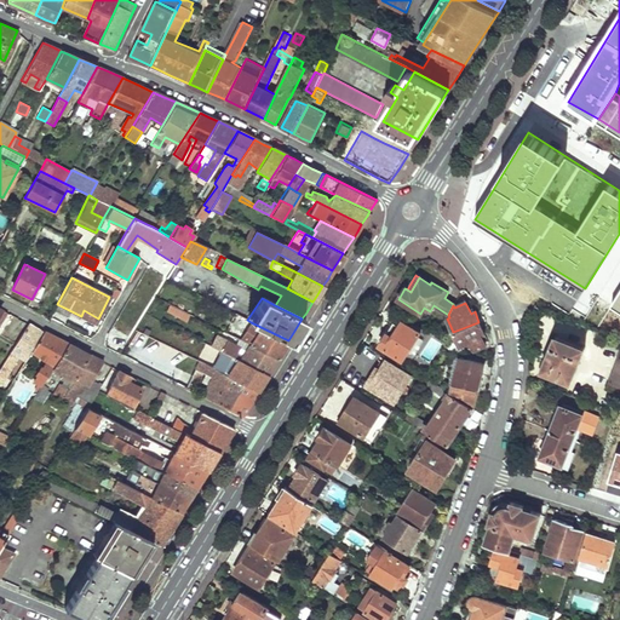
[(84,310),(81,316),(96,323),(98,319),(84,310)]
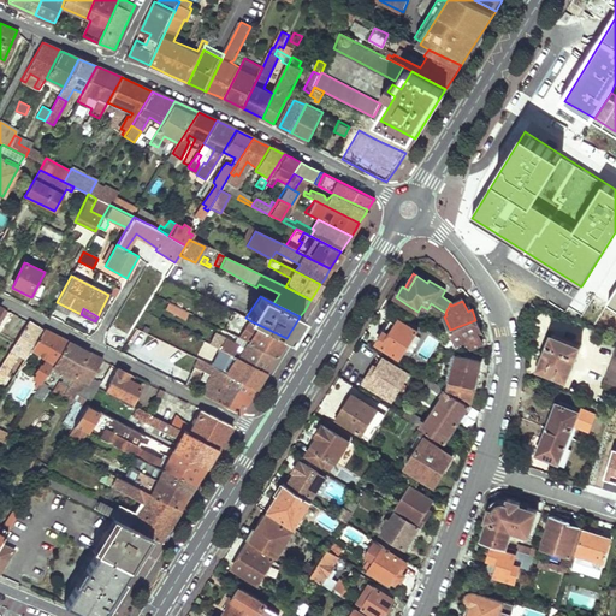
[(27,320),(0,363),(0,373),(5,377),(18,353),(25,356),(42,329),(34,324),(27,320)]
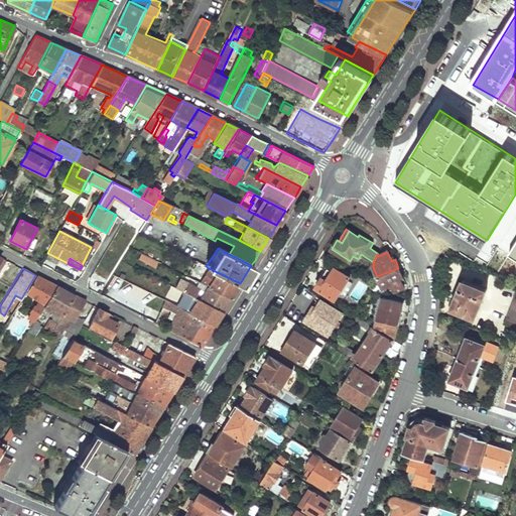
[(199,284),(207,288),(230,300),(233,294),(240,283),(209,268),(199,284)]
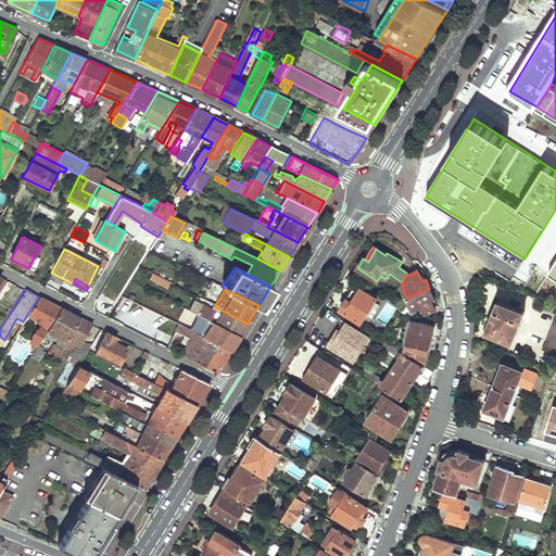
[(353,290),(340,311),(362,324),(376,299),(359,289),(357,292),(353,290)]
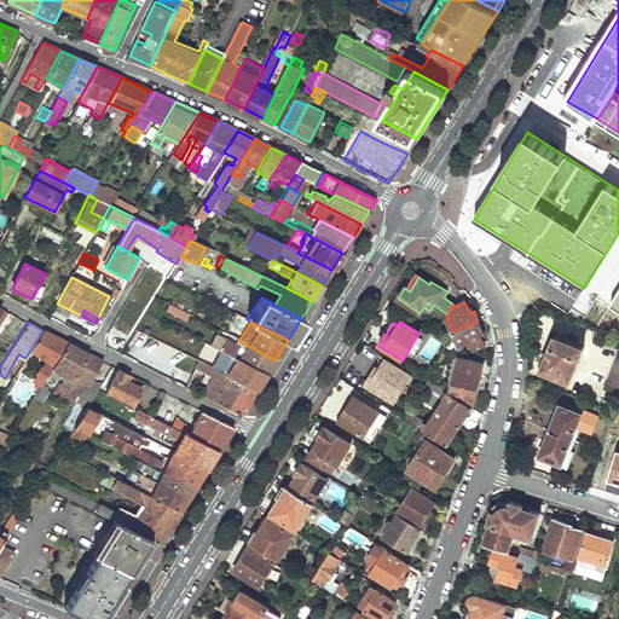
[(478,322),(452,331),(458,346),(468,341),(472,350),(484,345),(478,334),(482,331),(478,322)]
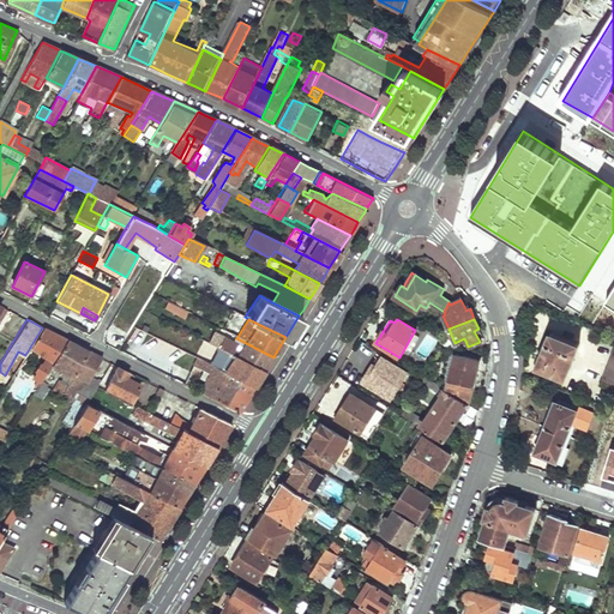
[(25,355),(23,357),(30,361),(36,351),(46,356),(42,363),(40,362),(36,368),(38,369),(30,383),(37,386),(41,379),(66,338),(53,331),(42,326),(42,327),(25,355)]
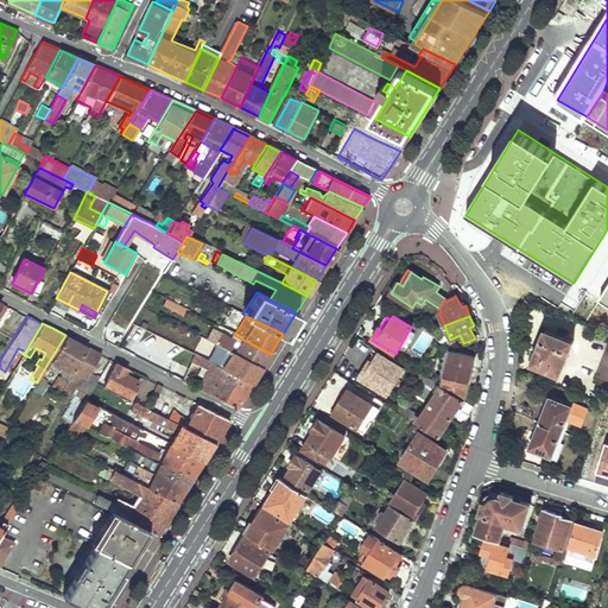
[(559,374),(574,340),(545,328),(531,362),(559,374)]
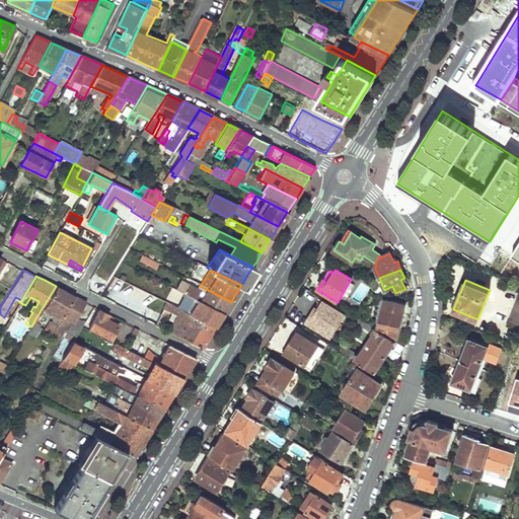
[(56,286),(34,320),(39,323),(48,309),(61,318),(75,296),(65,291),(56,286)]
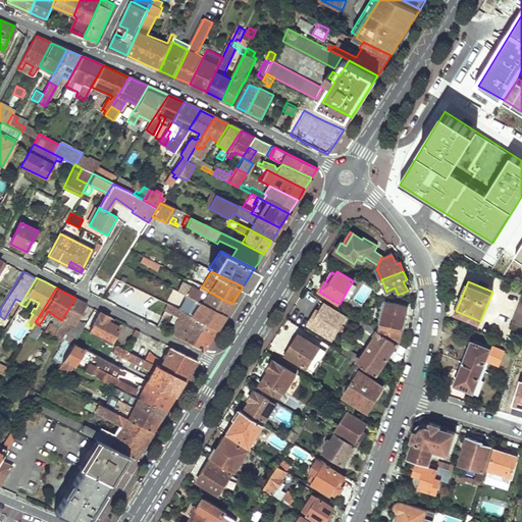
[(190,288),(185,297),(224,316),(228,310),(232,304),(209,292),(203,301),(198,299),(201,294),(190,288)]
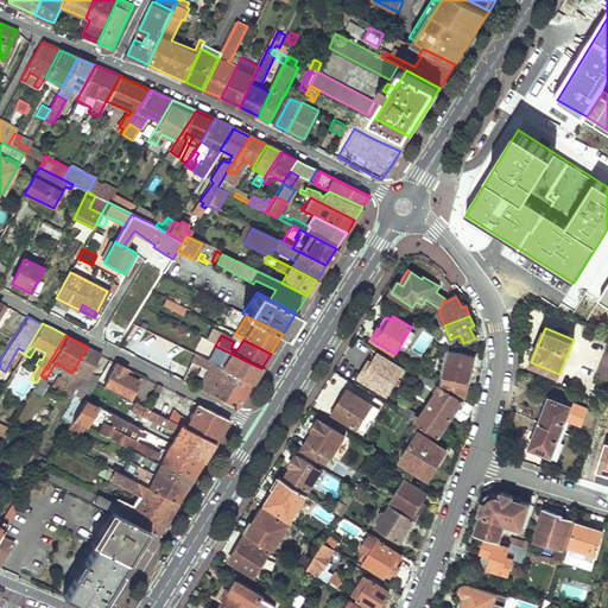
[(206,340),(202,346),(229,361),(223,371),(251,384),(255,378),(261,368),(215,346),(206,340)]
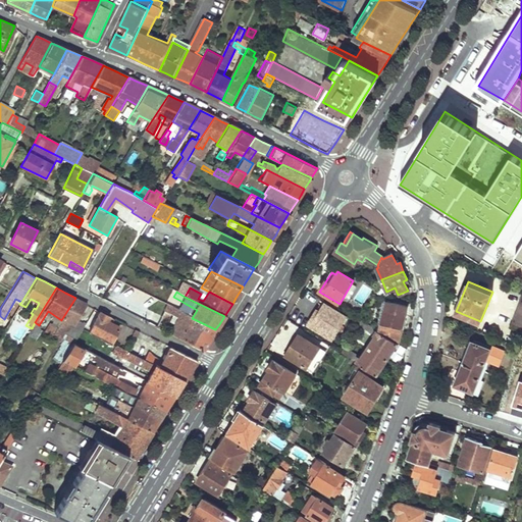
[(300,298),(305,308),(317,303),(313,293),(300,298)]
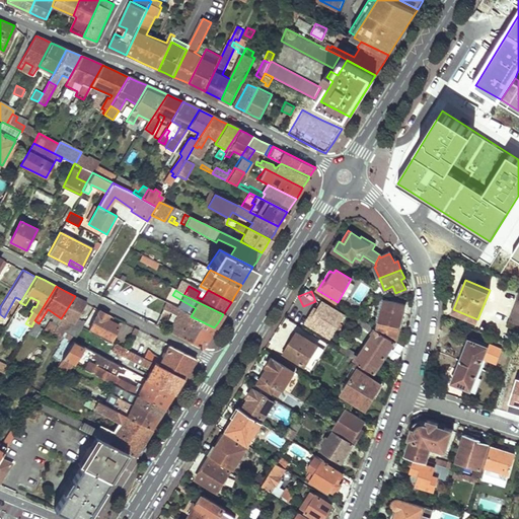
[(518,328),(518,295),(508,324),(518,328)]
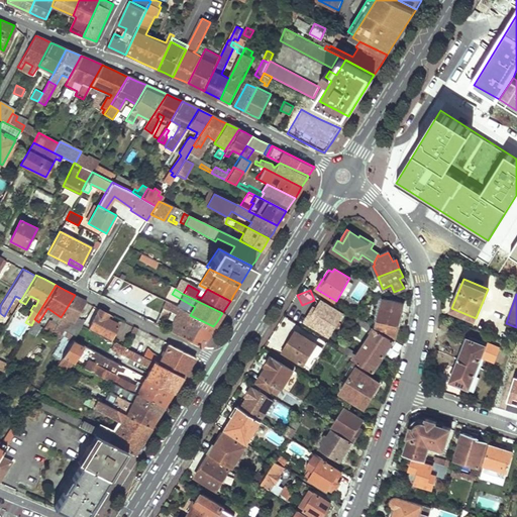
[(57,324),(53,330),(72,339),(83,321),(75,317),(86,300),(80,298),(75,295),(61,317),(60,319),(58,323),(57,324)]
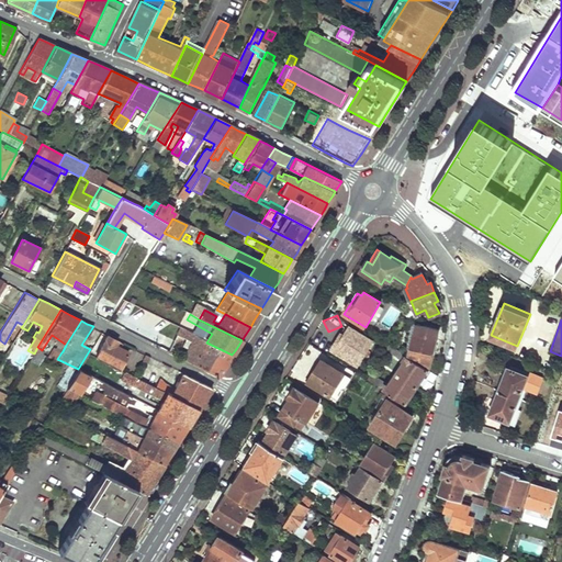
[(416,325),(406,356),(426,368),(426,366),(427,367),(436,338),(434,337),(436,329),(416,325)]
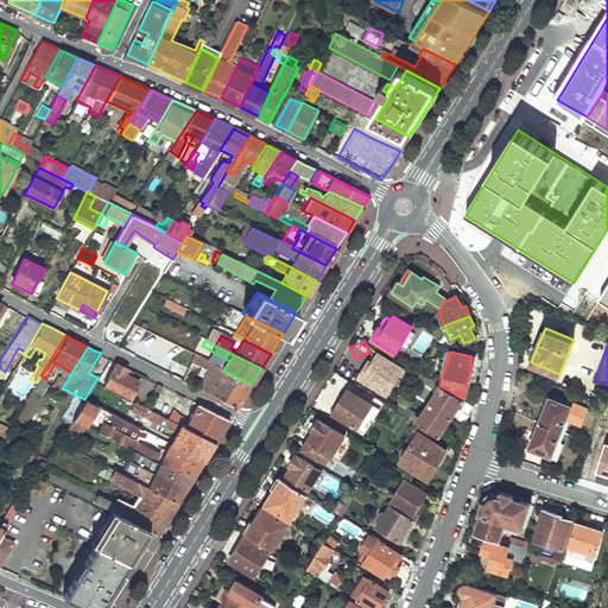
[(365,366),(358,378),(386,396),(403,369),(377,354),(368,368),(365,366)]
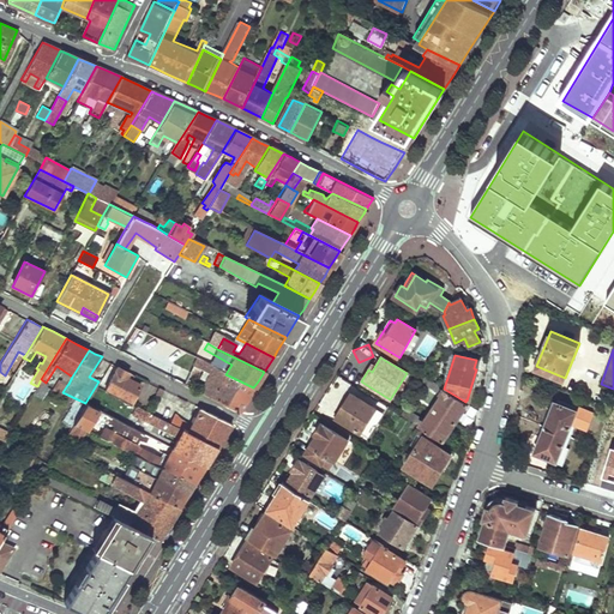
[(199,361),(194,369),(206,375),(199,393),(238,413),(245,403),(253,387),(226,374),(199,361)]
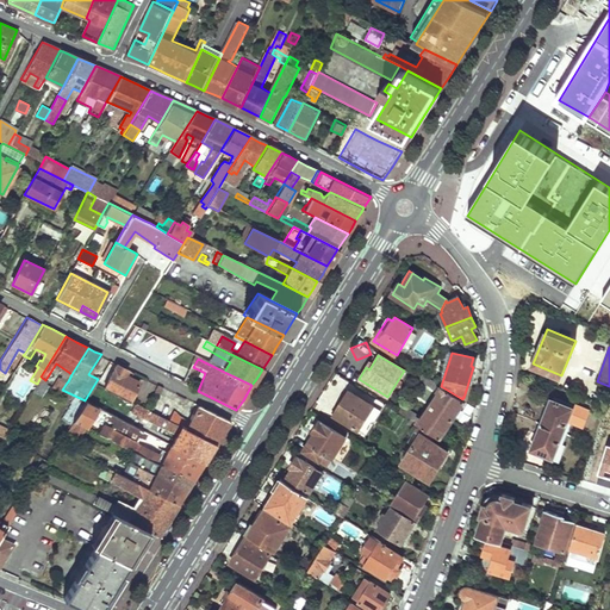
[(117,363),(104,388),(129,400),(138,384),(124,377),(128,369),(125,368),(117,363)]
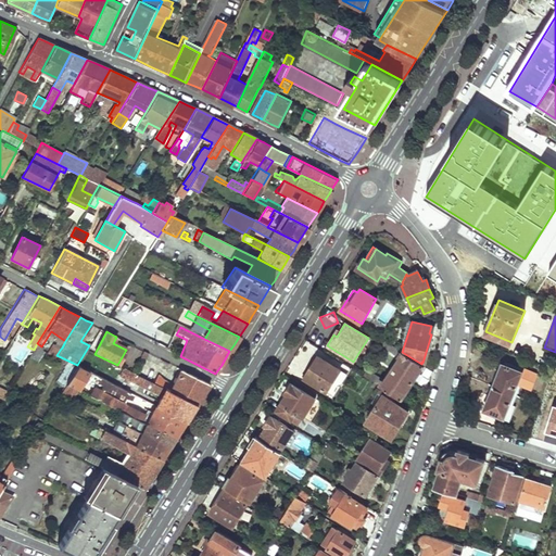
[(171,339),(161,333),(155,343),(166,349),(171,339)]
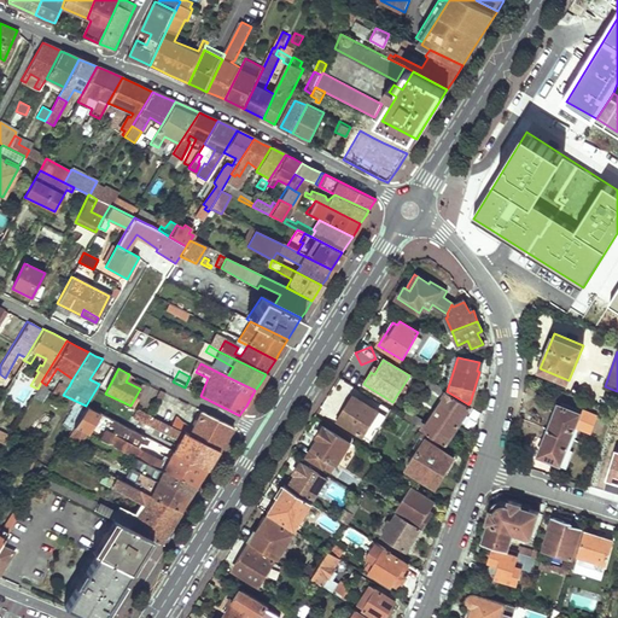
[(59,382),(53,392),(62,398),(63,395),(68,388),(59,382)]
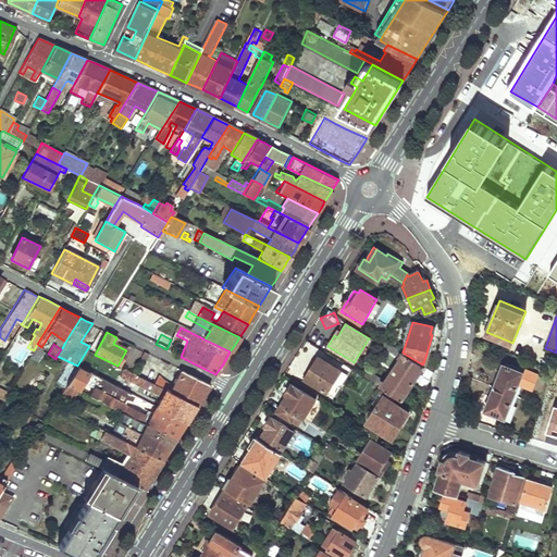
[(38,346),(31,356),(37,361),(45,351),(38,346)]
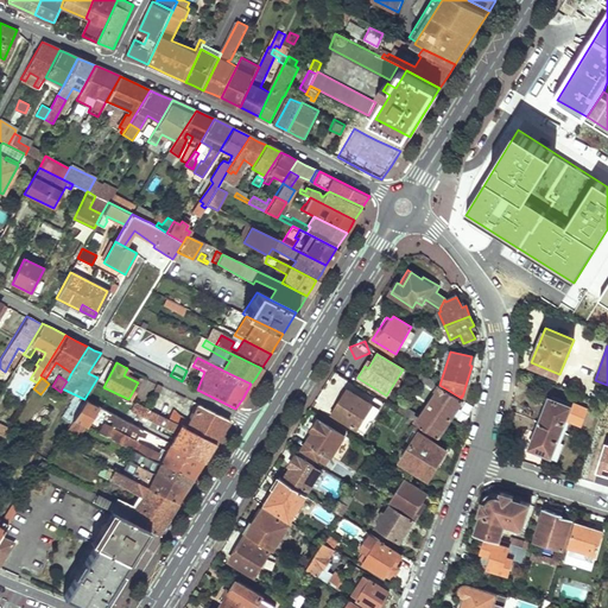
[(335,382),(329,392),(341,399),(333,413),(356,429),(371,404),(335,382)]
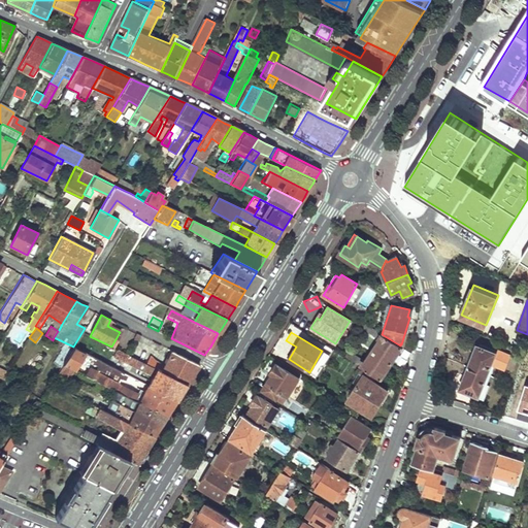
[(362,361),(359,365),(377,377),(380,378),(400,345),(382,334),(380,333),(376,338),(377,339),(364,362),(362,361)]
